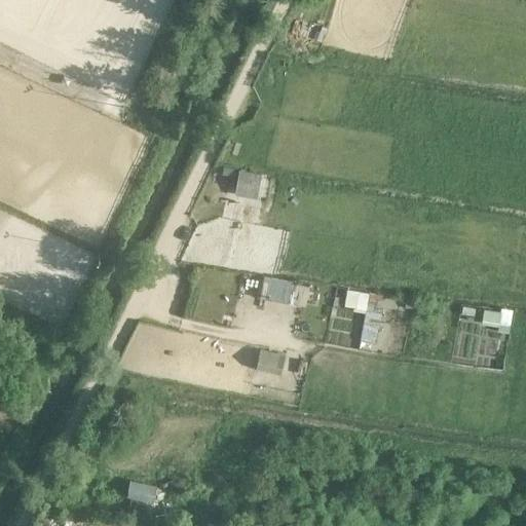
[(238,168),(235,186),(258,190),(261,173),(238,168)]
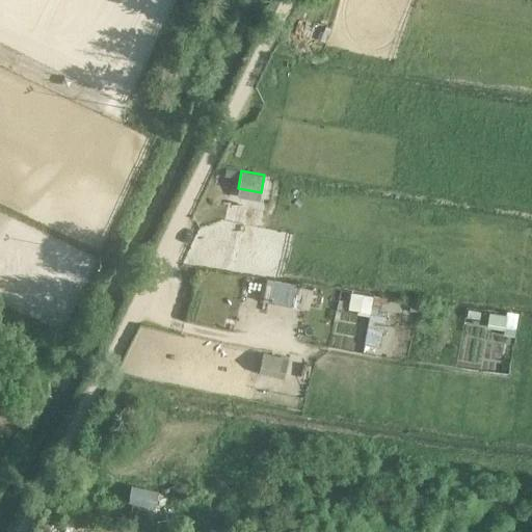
[(267,278),(263,299),(291,306),(295,286),(296,284),(267,278)]
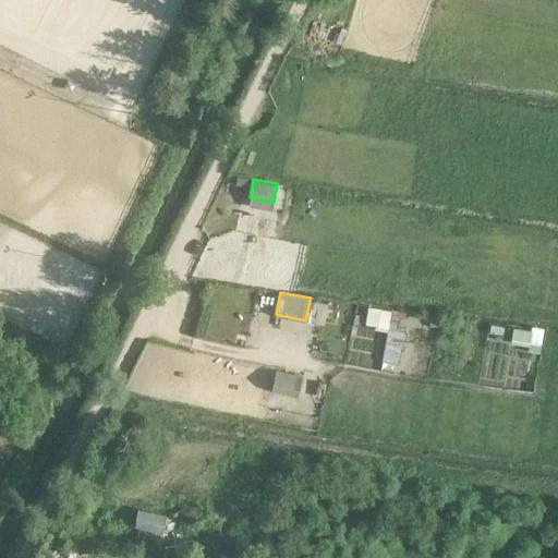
[(502,334),(504,326),(490,324),(489,331),(502,334)]
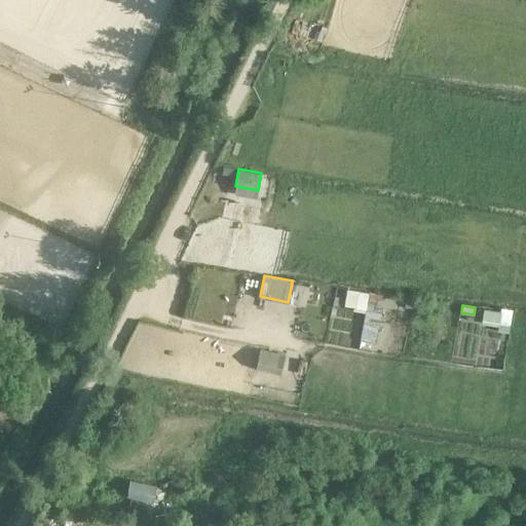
[(500,325),(499,330),(510,332),(513,309),(502,307),(502,310),(486,308),(484,322),(500,325)]
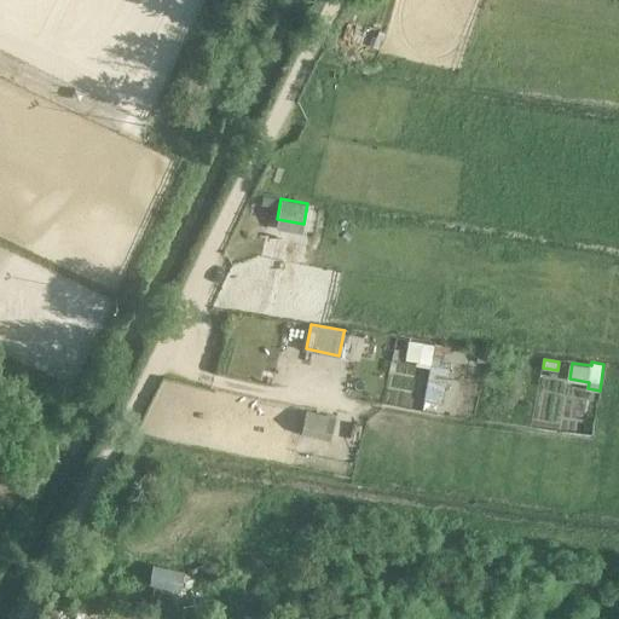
[(304,432),(330,438),(335,416),(308,410),(304,432)]
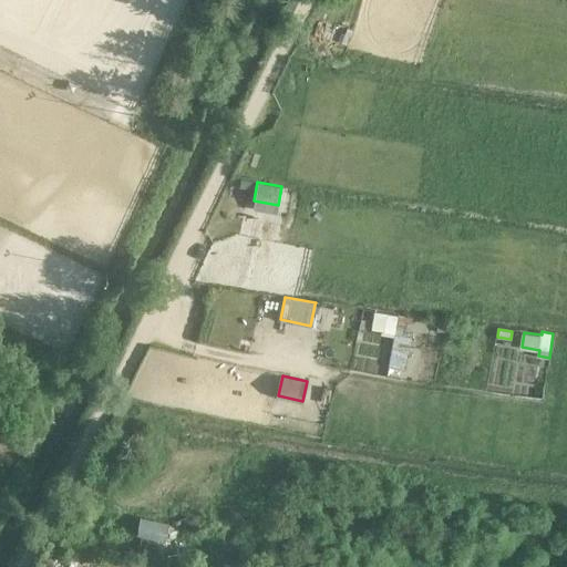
[(140,516),(136,535),(141,536),(164,542),(165,539),(168,523),(140,516)]
